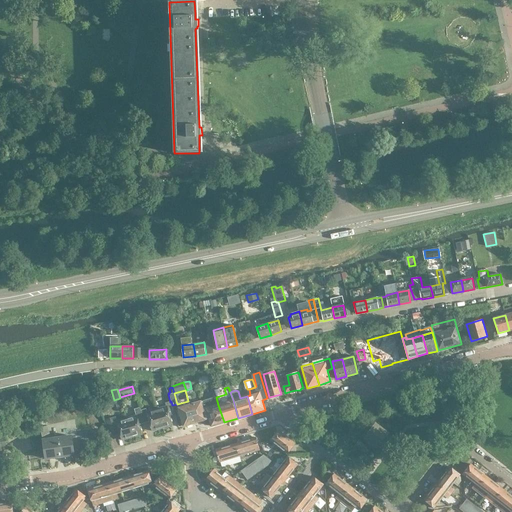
[(224,422),(218,405),(216,397),(203,401),(211,426),(224,422)]
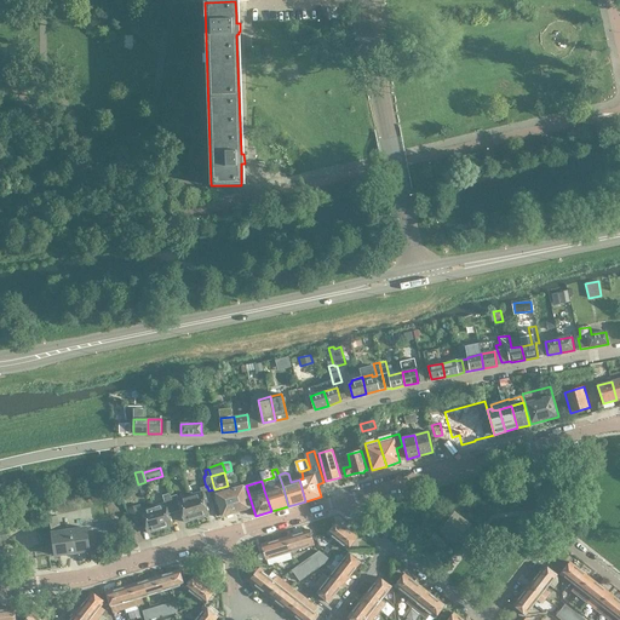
[(212,501),(208,491),(207,486),(206,487),(200,488),(201,492),(190,495),(196,518),(210,515),(206,504),(212,501)]
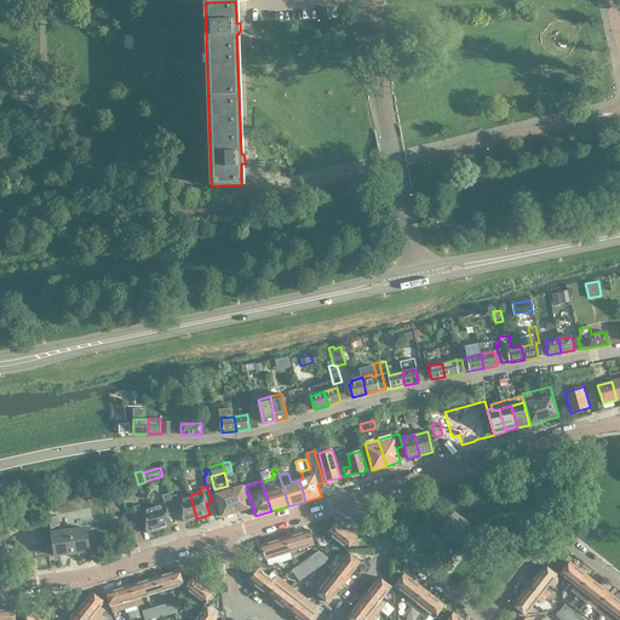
[(236,512),(229,491),(228,486),(214,489),(208,491),(212,501),(217,517),(222,515),(223,516),(236,512)]
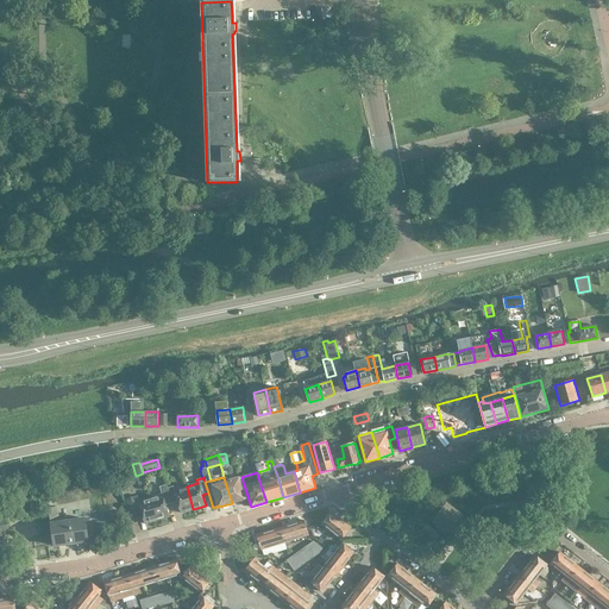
[(244,498),(238,478),(225,482),(232,503),(244,498)]
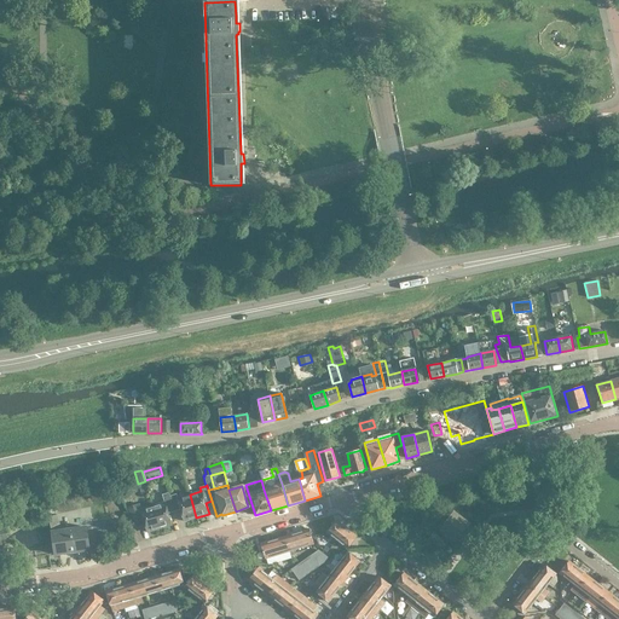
[(175,512),(169,496),(171,496),(169,493),(162,495),(165,502),(154,505),(160,528),(172,525),(168,514),(175,512)]
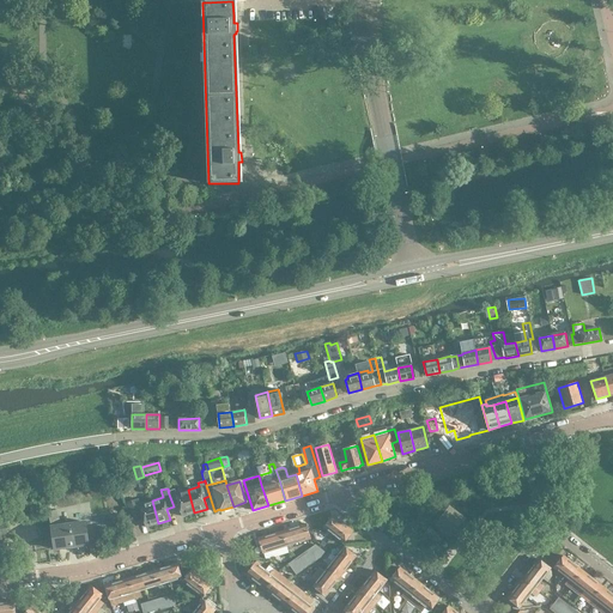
[(194,513),(188,490),(176,493),(175,490),(169,491),(168,491),(174,507),(180,505),(182,516),(194,513)]
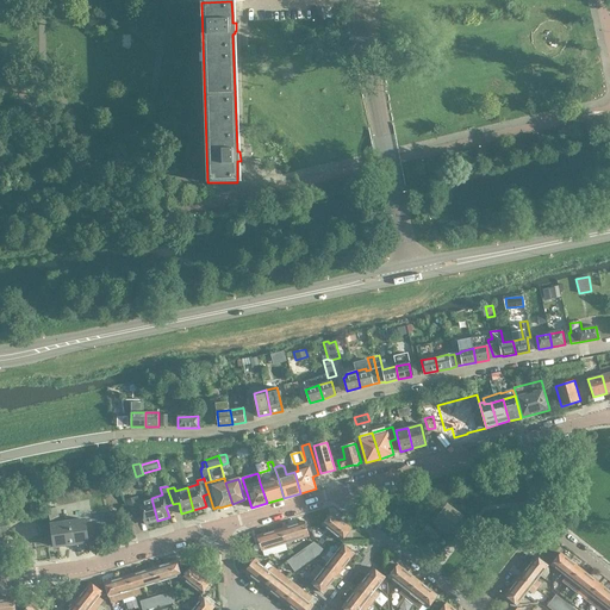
[(157,521),(151,498),(139,502),(138,498),(131,499),(136,515),(142,514),(145,524),(157,521)]
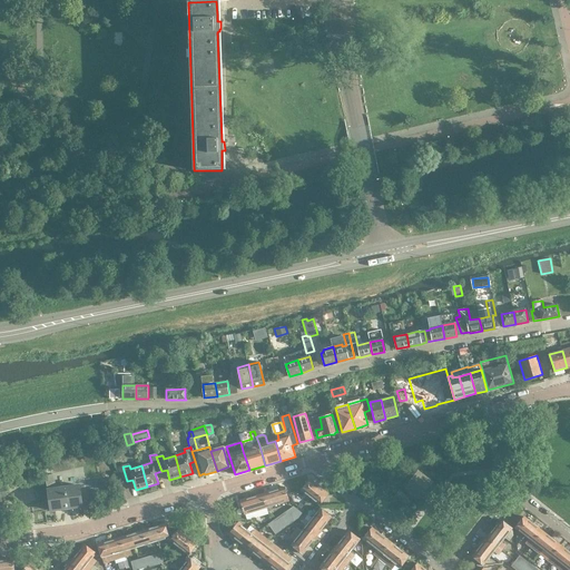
[(433,482),(418,471),(411,480),(409,479),(403,485),(405,488),(411,492),(416,485),(425,492),(433,482)]
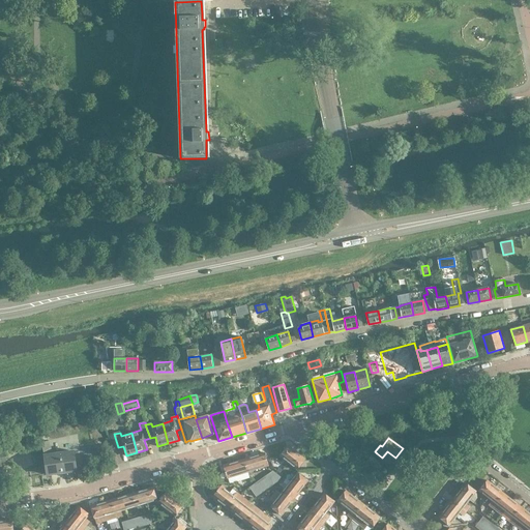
[(77,471),(75,451),(53,454),(50,441),(41,443),(45,455),(46,463),(46,466),(47,475),(77,471)]
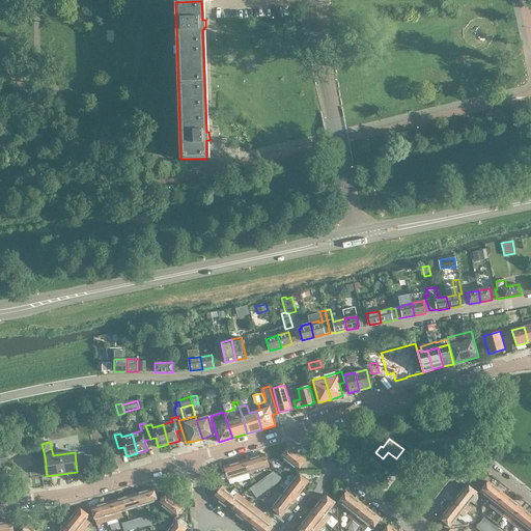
[(289,464),(298,453),(289,447),(280,457),(289,464)]
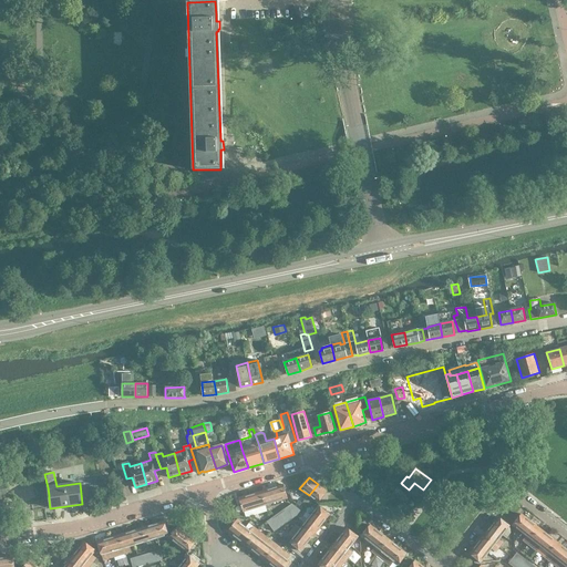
[(288,498),(284,484),(261,492),(265,505),(288,498)]
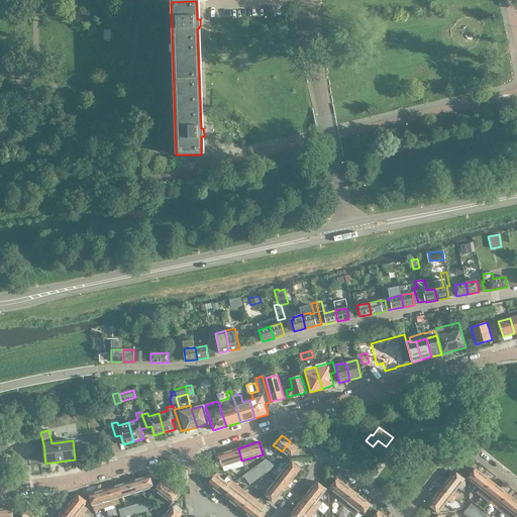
[(290,458),(298,448),(290,441),(282,451),(290,458)]
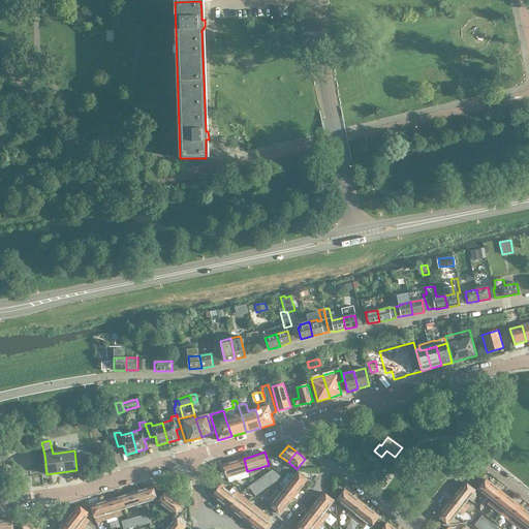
[(380,463),(370,455),(366,461),(376,468),(380,463)]
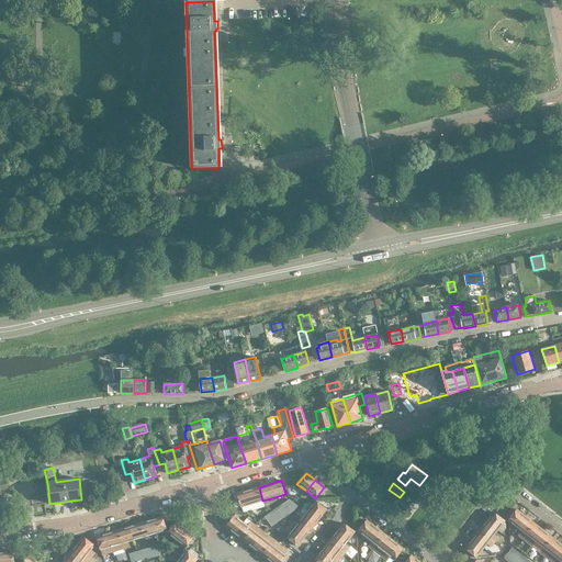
[(262,501),(259,487),(237,494),(240,507),(262,501)]
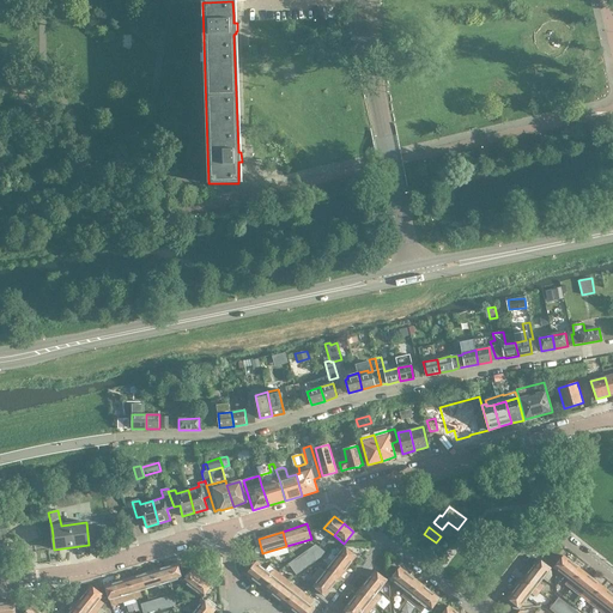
[(349,566),(357,557),(344,547),(337,557),(349,566)]
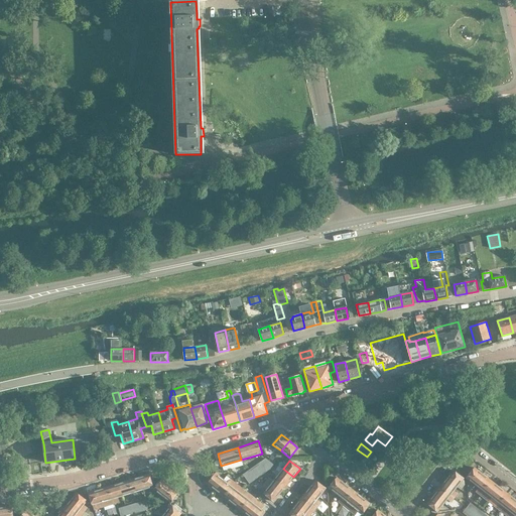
[(475,485),(483,475),(475,468),(467,478),(475,485)]
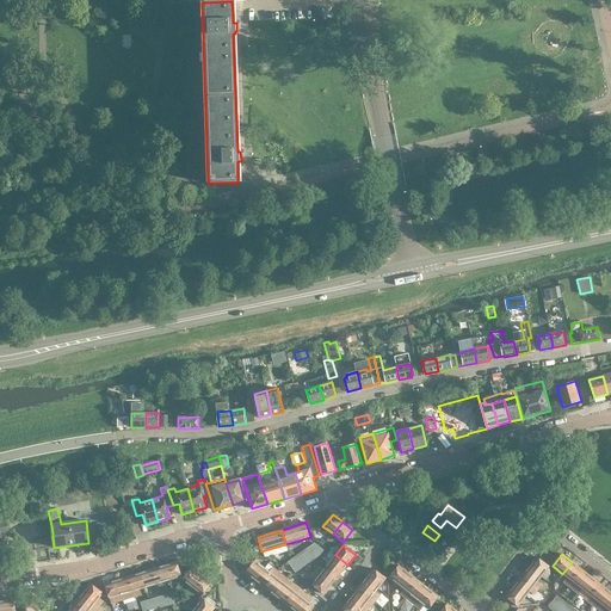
[(340,574),(347,565),(335,555),(327,565),(340,574)]
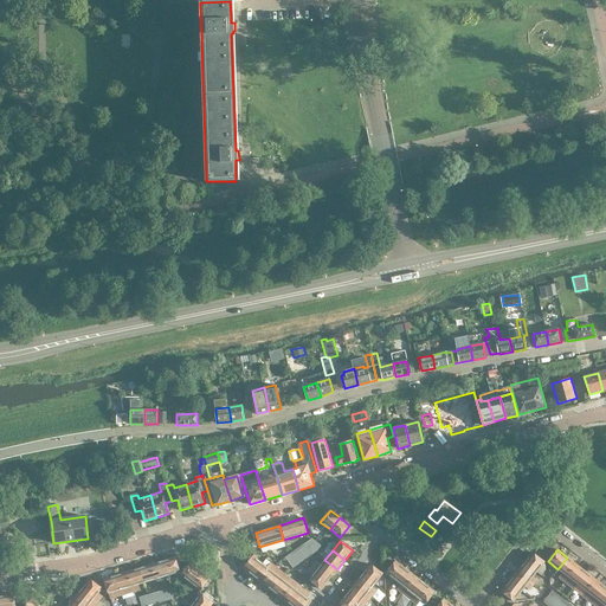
[(536,572),(545,562),(533,553),(524,562),(536,572)]
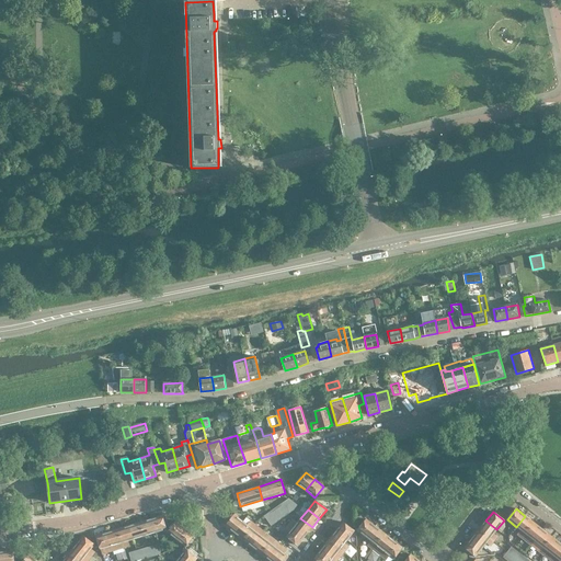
[(235,534),(243,522),(233,515),(225,526),(235,534)]
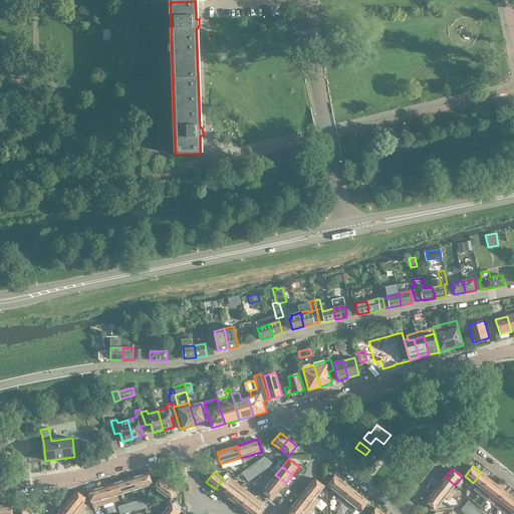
[(153,485),(149,473),(139,476),(143,488),(153,485)]
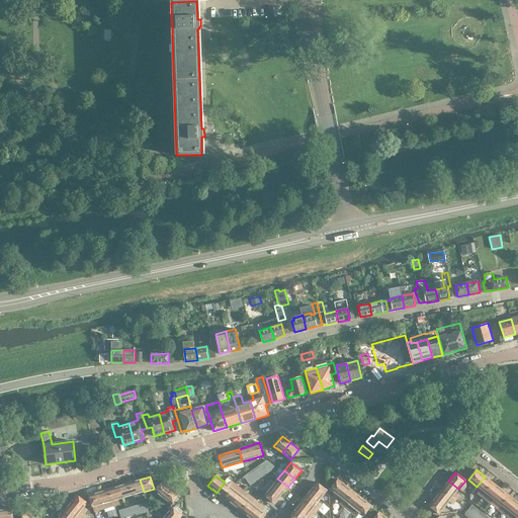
[(483,497),(493,483),(485,477),(477,487),(481,490),(478,494),(483,497)]
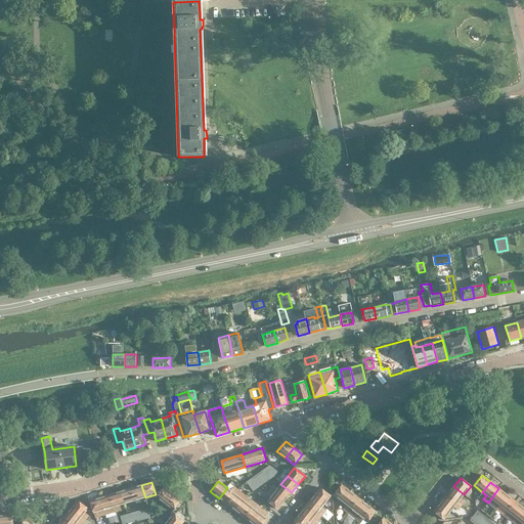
[(285,500),(292,492),(280,484),(277,488),(274,485),(270,489),(285,500)]
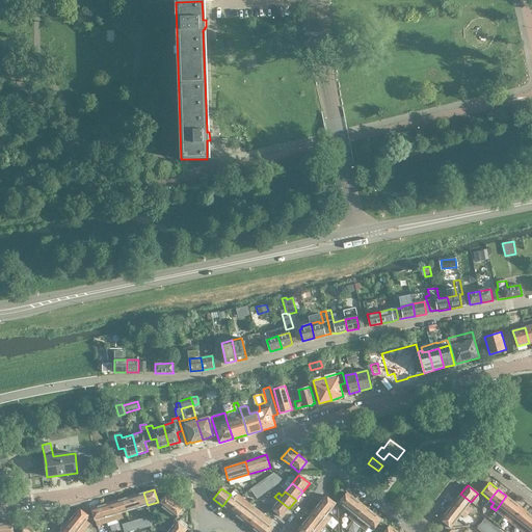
[(148,505),(143,493),(133,496),(137,508),(148,505)]
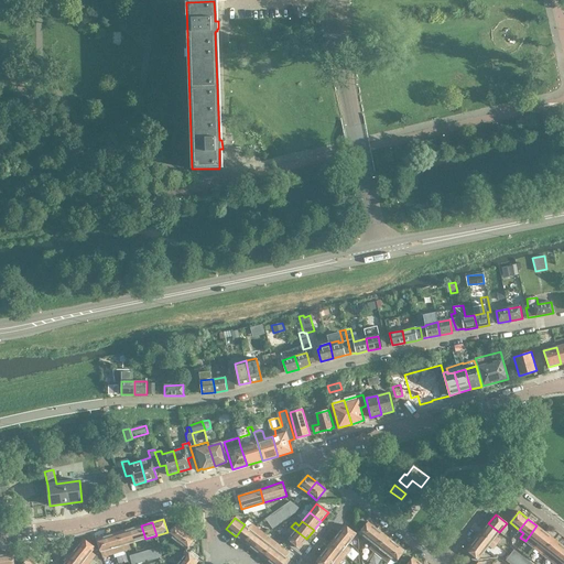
[(368,541),(377,530),(368,522),(359,533),(368,541)]
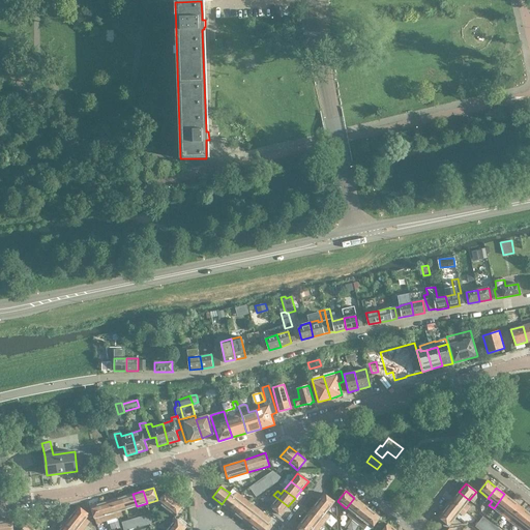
[(466,504),(469,500),(459,492),(452,500),(467,511),(470,507),(466,504)]
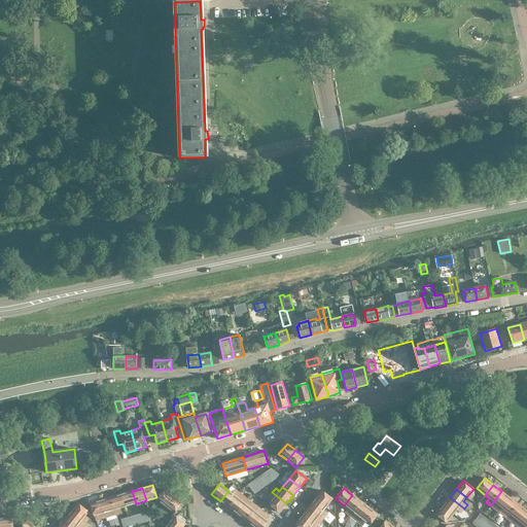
[(167,505),(174,496),(166,490),(159,499),(167,505)]
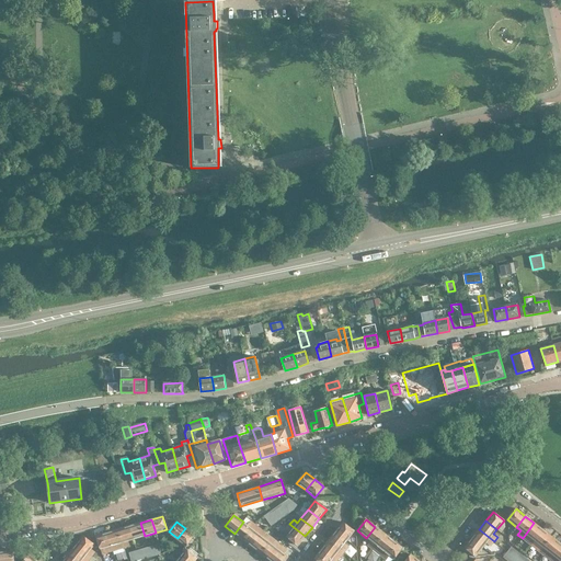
[(243,540),(255,525),(250,522),(248,525),(243,522),(235,534),(243,540)]
